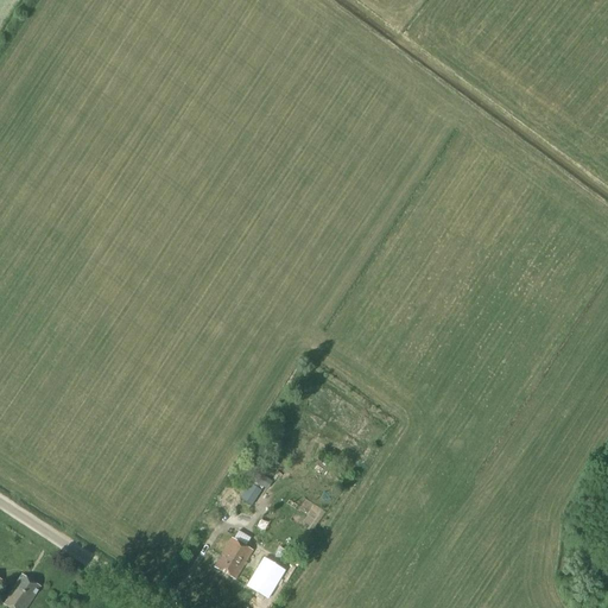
[(261,475),(255,483),(267,491),(272,482),(261,475)]
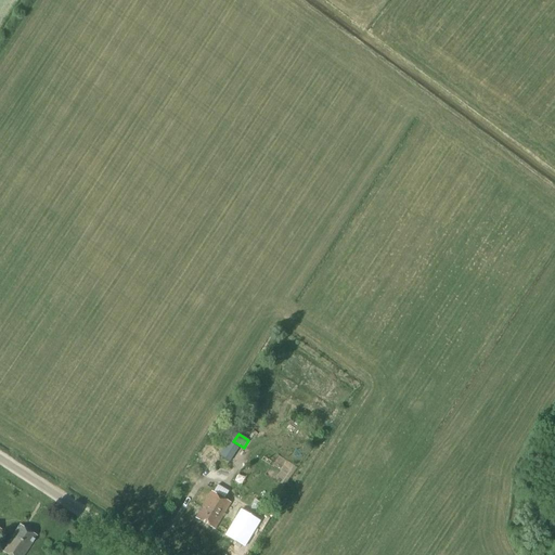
[(239,449),(228,441),(219,455),(230,462),(239,449)]
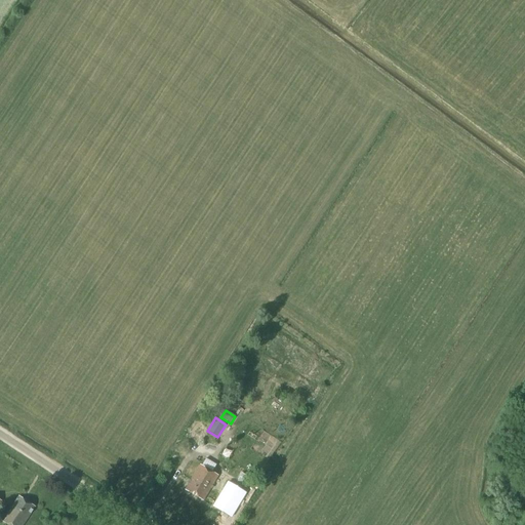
[(203,500),(217,476),(201,466),(186,491),(203,500)]
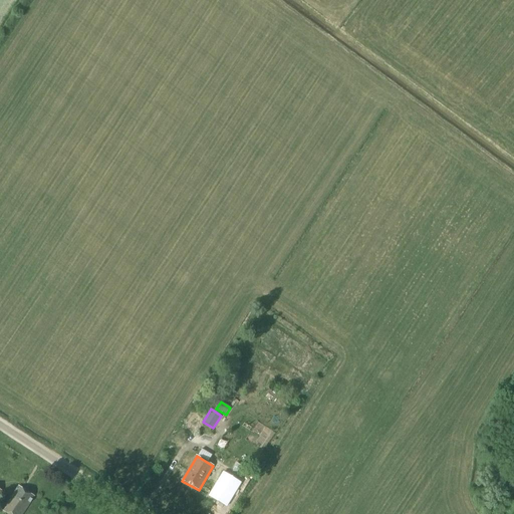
[(226,508),(241,483),(223,472),(208,496),(226,508)]
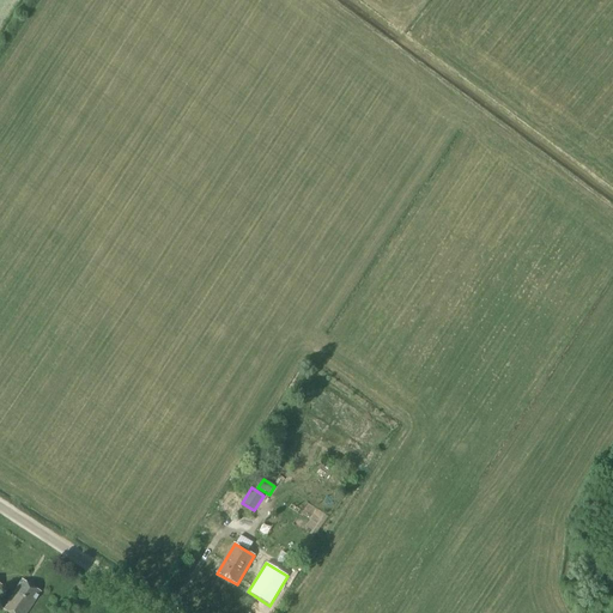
[(8,612),(26,612),(41,593),(22,580),(4,610),(8,612)]
